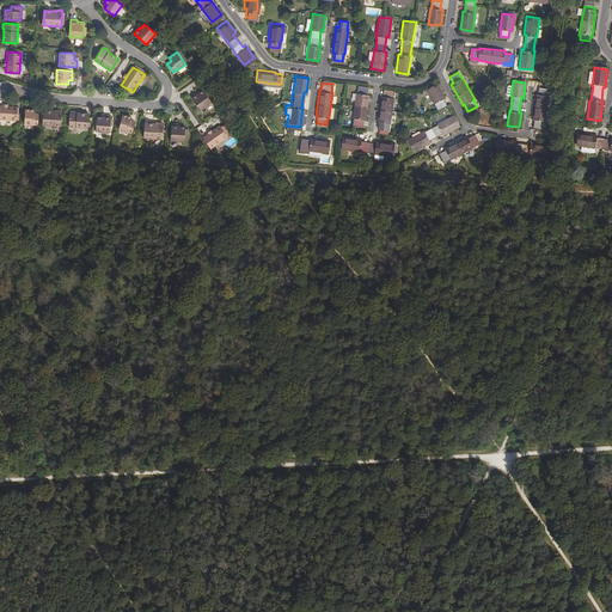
[(438,110),(447,105),(444,98),(445,98),(436,84),(426,89),(433,103),(434,103),(438,110)]
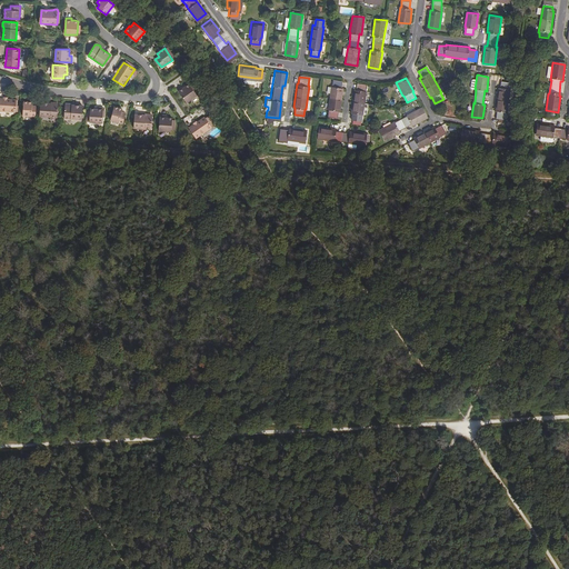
[(327,108),(328,108),(327,116),(336,117),(337,110),(339,110),(342,87),(340,87),(341,80),(332,79),(331,86),(330,86),(327,108)]
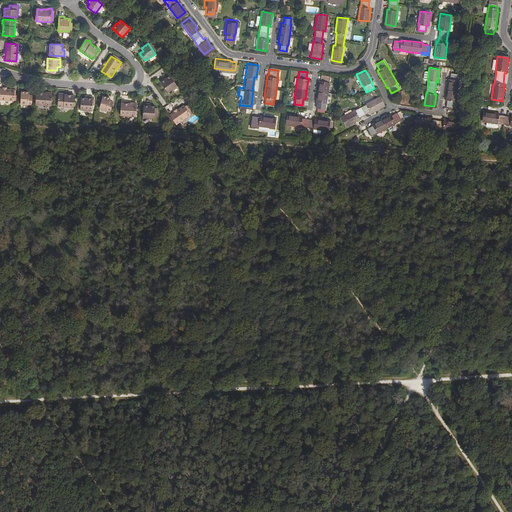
[(451,73),(450,79),(449,79),(446,100),(447,100),(446,107),(454,108),(455,101),(456,101),(459,80),(460,74),(451,73)]
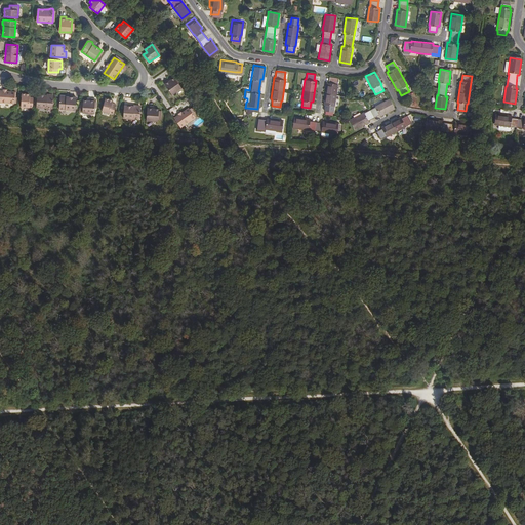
[(326,82),(323,103),(325,104),(324,110),(332,111),(333,105),(334,105),(335,94),(337,83),(336,83),(337,77),(329,76),(328,82),(326,82)]
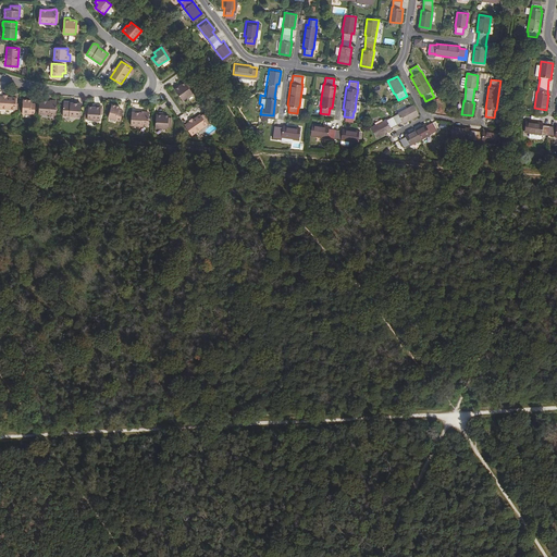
[(181,86),(180,84),(174,88),(183,100),(194,93),(186,82),(183,84),(181,86)]
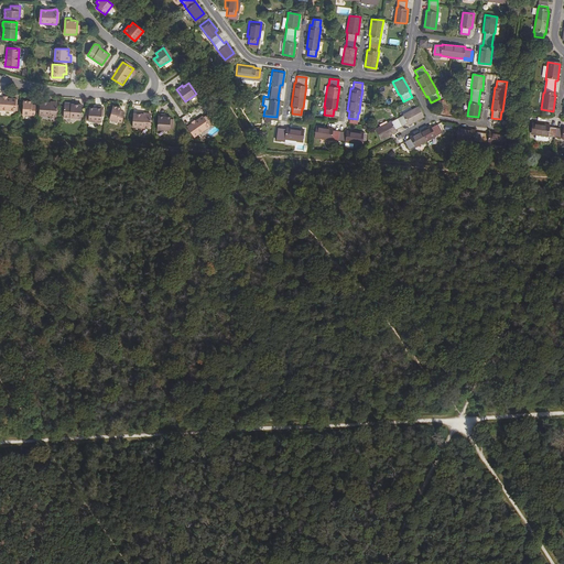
[(9,99),(4,98),(0,98),(0,110),(14,111),(15,99),(9,99)]
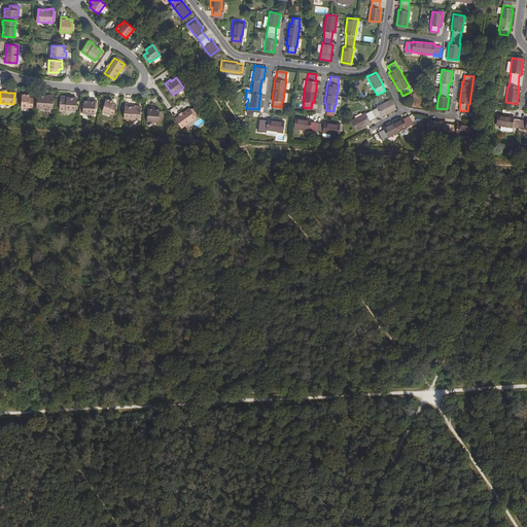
[(21,107),(33,108),(33,98),(30,98),(30,95),(22,94),(21,107)]
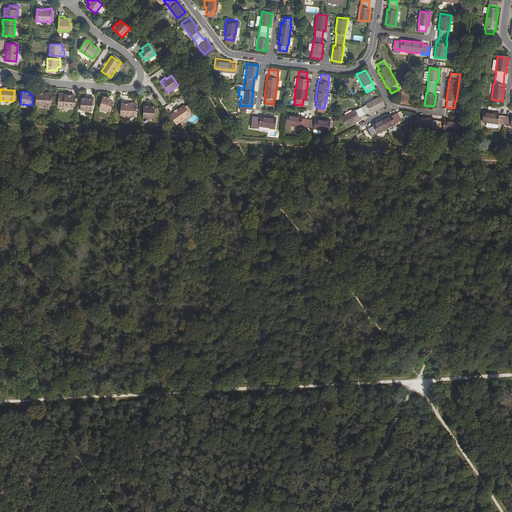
[(51,93),(47,93),(45,94),(43,94),(36,93),(35,105),(51,106),(52,95),(51,93)]
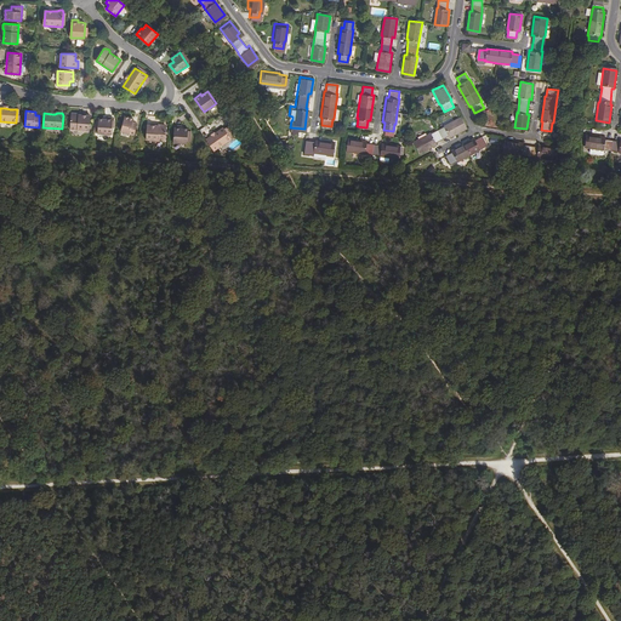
[(90,117),(81,117),(78,115),(77,114),(72,114),(70,115),(69,130),(89,131),(90,117)]
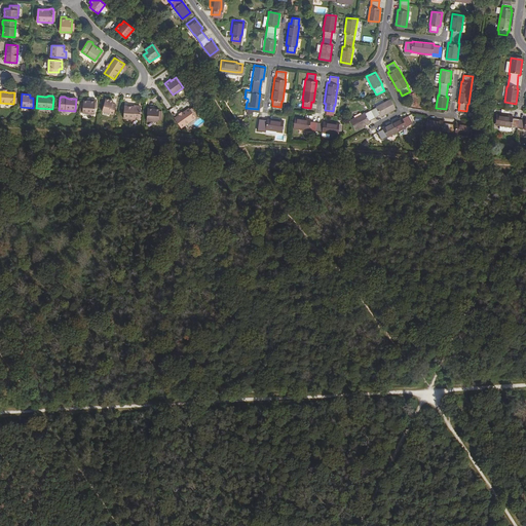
[(82,111),(82,113),(95,114),(95,108),(97,108),(97,105),(95,105),(96,102),(96,99),(88,99),(88,101),(86,101),(83,101),(83,102),(81,102),(80,110),(82,111)]
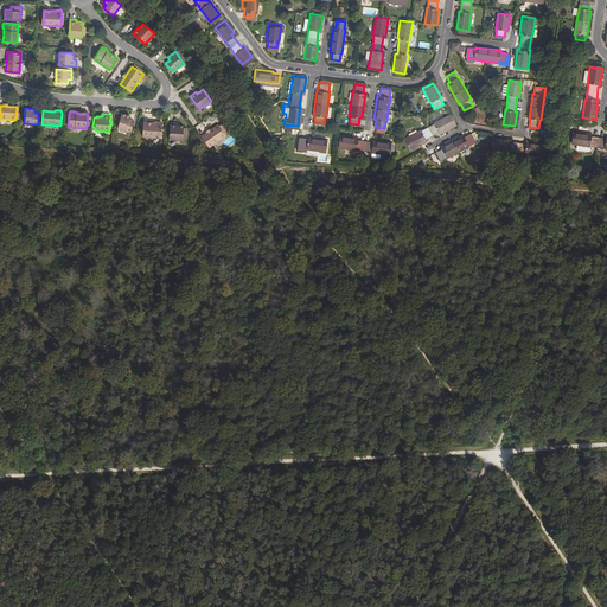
[(131,132),(134,122),(129,121),(131,116),(121,114),(117,128),(131,132)]
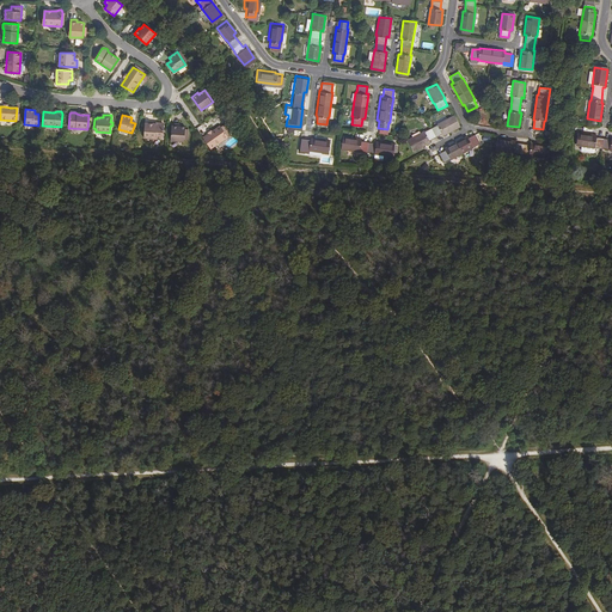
[(436,123),(438,124),(423,132),(423,130),(408,139),(414,151),(429,142),(429,140),(442,133),(444,135),(459,127),(453,115),(436,123)]
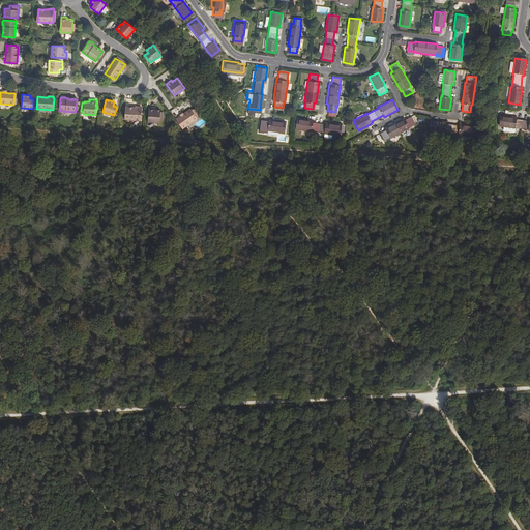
[(140,107),(137,107),(136,108),(133,108),(124,108),(123,120),(141,121),(141,109),(140,107)]
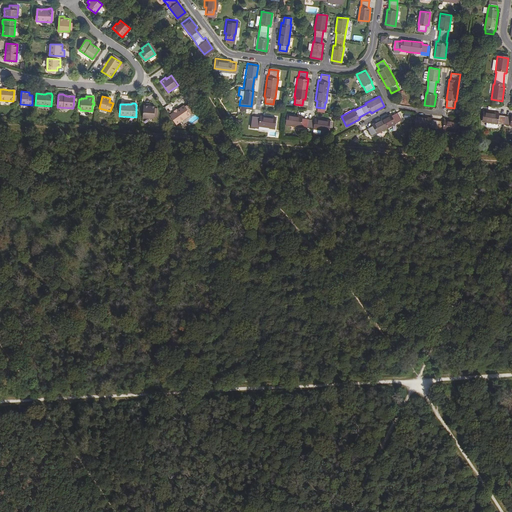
[(148,106),(148,104),(143,103),(142,118),(153,118),(154,106),(150,106),(148,106)]
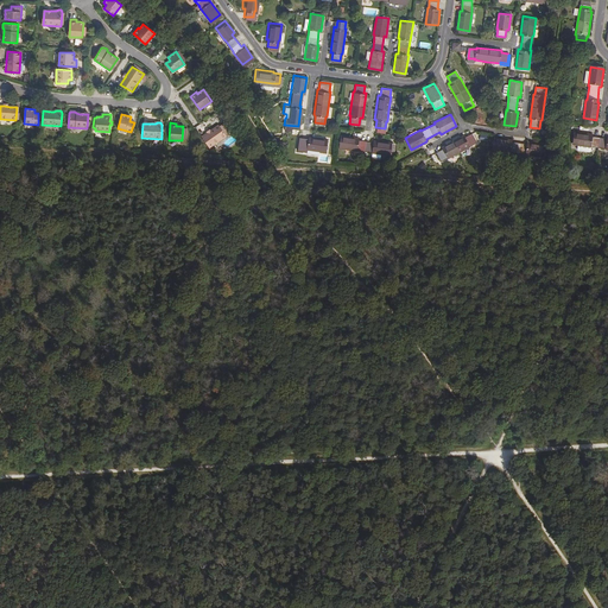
[(219,125),(210,131),(208,133),(201,138),(209,149),(226,135),(219,125)]
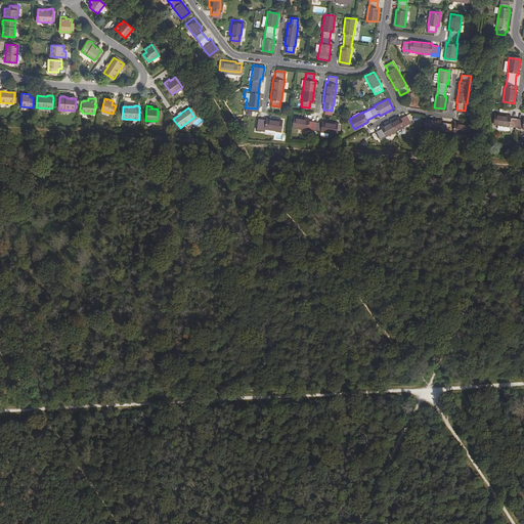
[(497,126),(509,128),(510,128),(510,127),(516,128),(522,129),(522,130),(523,129),(523,119),(523,121),(511,119),(511,117),(508,117),(506,116),(494,115),(493,125),(497,126)]
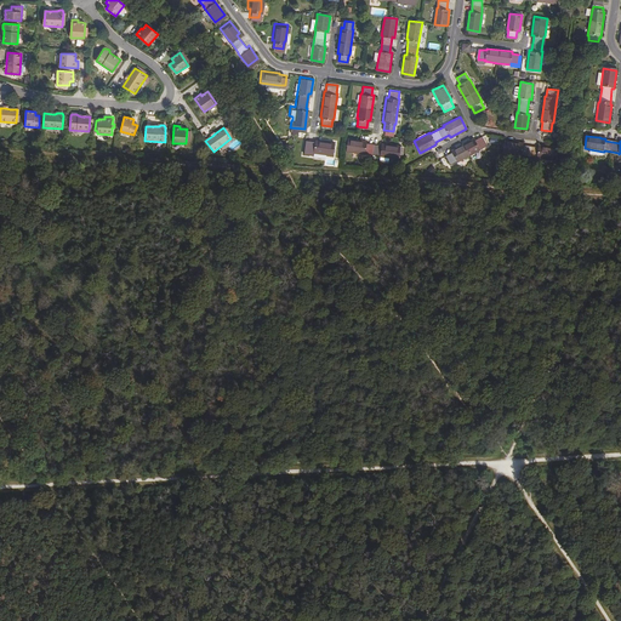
[(381,144),(365,142),(365,141),(347,137),(346,151),(364,153),(364,152),(379,154),(379,155),(398,159),(400,146),(381,142),(381,144)]
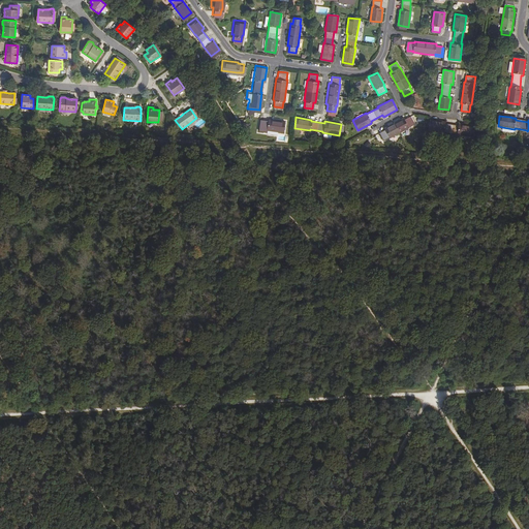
[(390,137),(409,127),(408,126),(411,125),(407,117),(404,119),(403,118),(384,127),(385,129),(379,131),(384,139),(390,136),(390,137)]
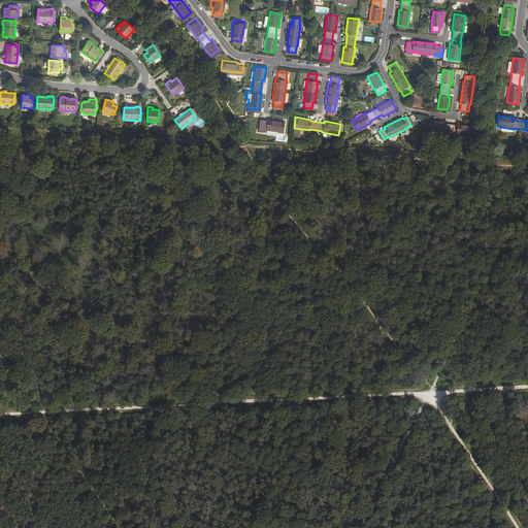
[(284,120),(266,118),(265,119),(259,118),(258,126),(257,129),(266,130),(266,128),(282,130),(284,120)]
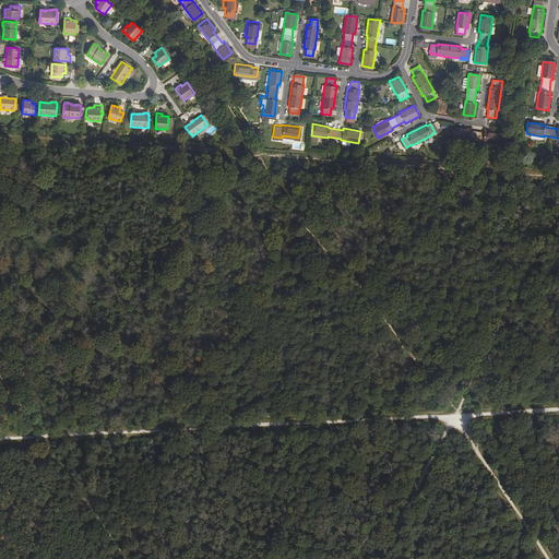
[(485,131),(471,129),(471,128),(454,126),(452,137),(470,139),(470,138),(483,140),(483,141),(499,143),(501,132),(485,130),(485,131)]
